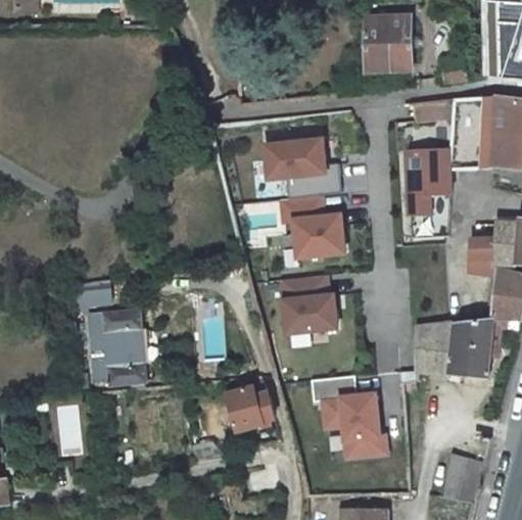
[(15,0),(15,10),(37,10),(36,0),(15,0)]
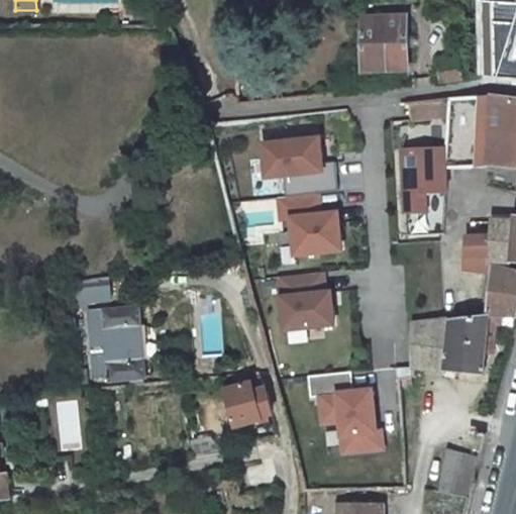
[(515,77),(515,0),(474,0),(478,74),(515,77)]
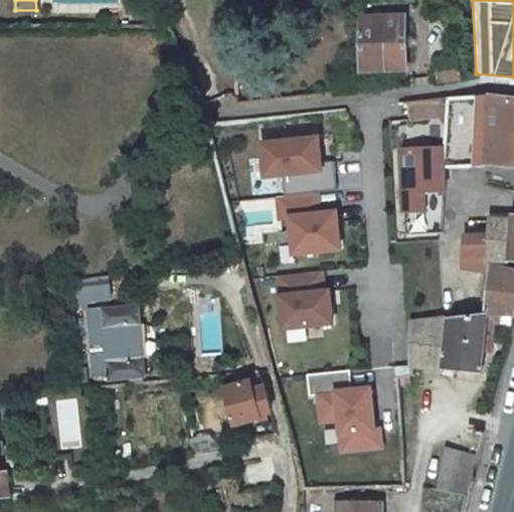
[(405,66),(403,14),(358,15),(360,67),(405,66)]
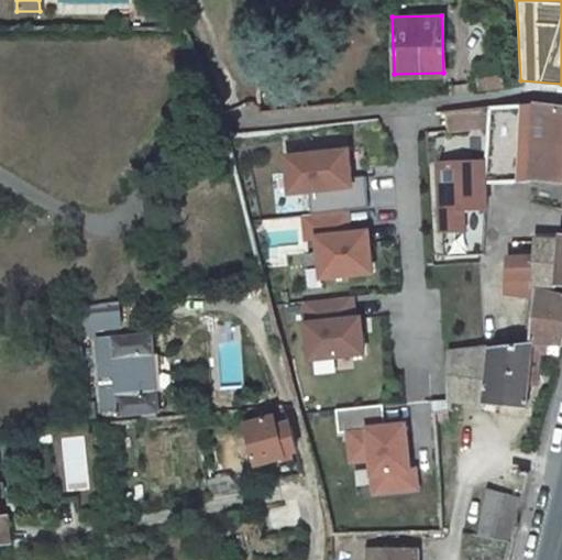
[(506,62),(475,65),(477,87),(509,84),(506,62)]
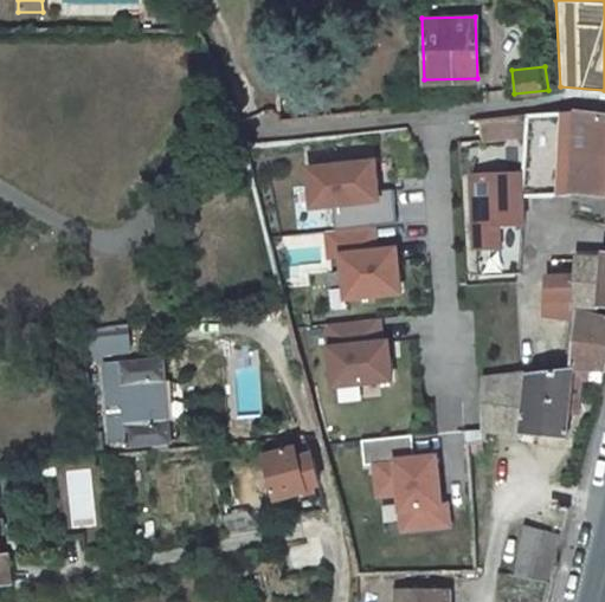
[(603,195),(604,195),(604,112),(572,110),(523,115),(521,174),(521,194),(548,195),(572,193),(603,195)]
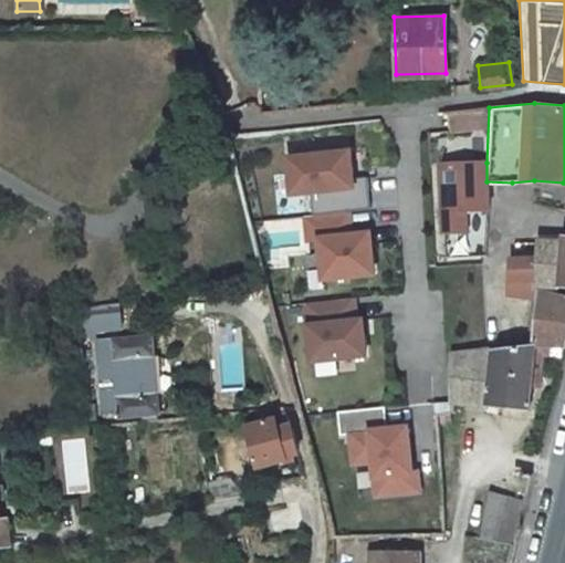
[(478,123),(474,107),(450,113),(453,128),(478,123)]
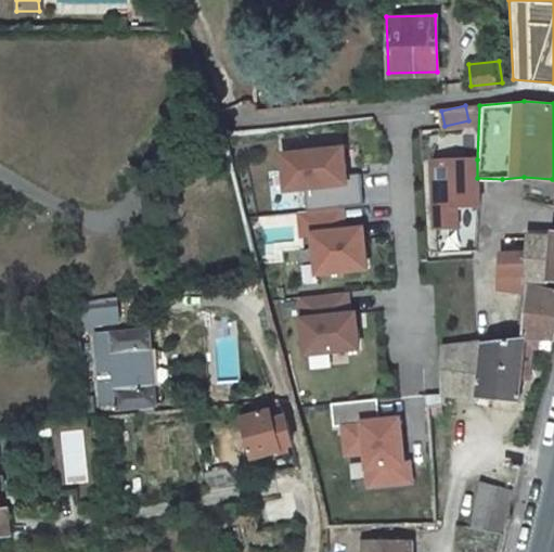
[(343,144),(280,151),(283,188),(304,187),(306,208),(340,205),(362,203),(359,171),(345,172),(343,144)]
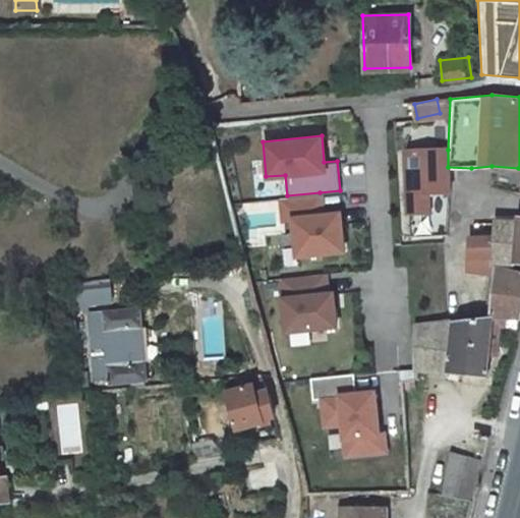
[(448,167),(448,150),(405,151),(407,190),(447,189),(448,167)]
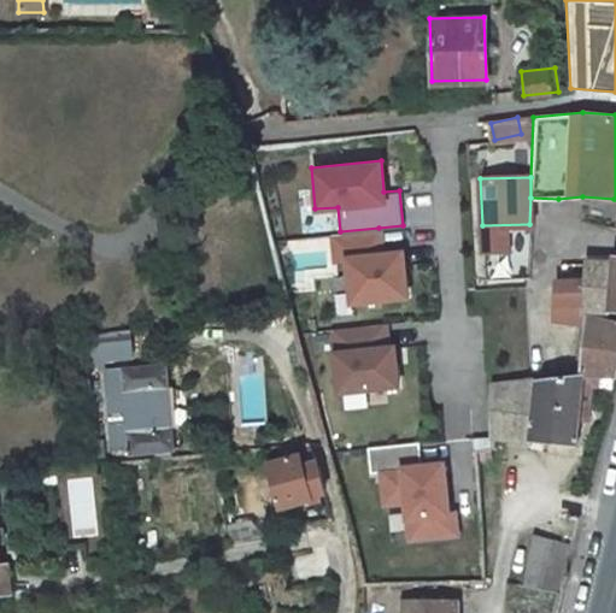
[(485,275),(529,275),(529,224),(482,225),(485,275)]
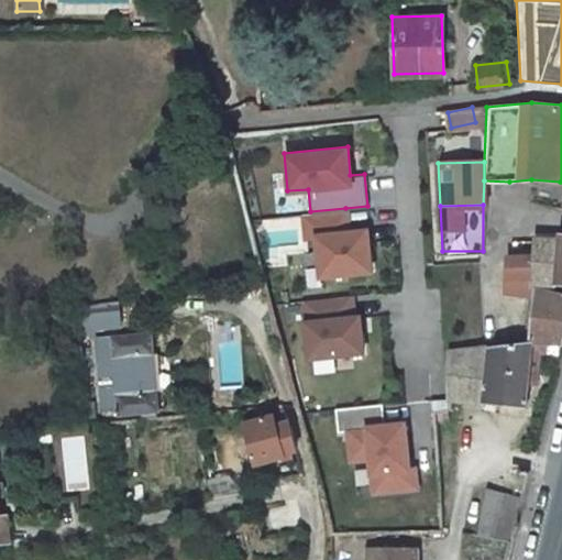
[(345,208),(310,211),(301,212),(304,237),(316,235),(319,275),(371,270),(366,229),(348,230),(345,208)]
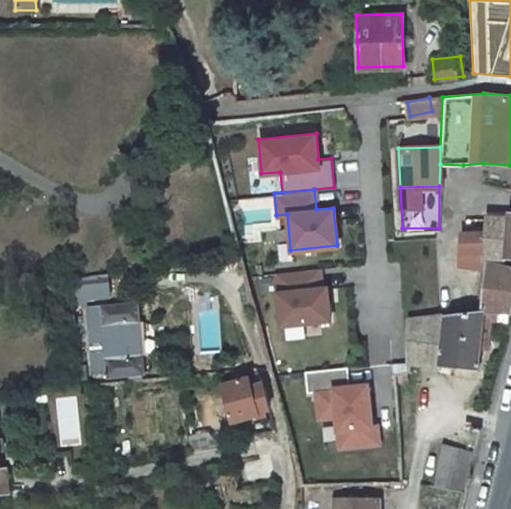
[(510,256),(510,210),(510,211),(510,218),(483,216),(482,233),(459,231),(458,248),(453,248),(452,263),(486,265),(487,259),(489,254),(510,256)]
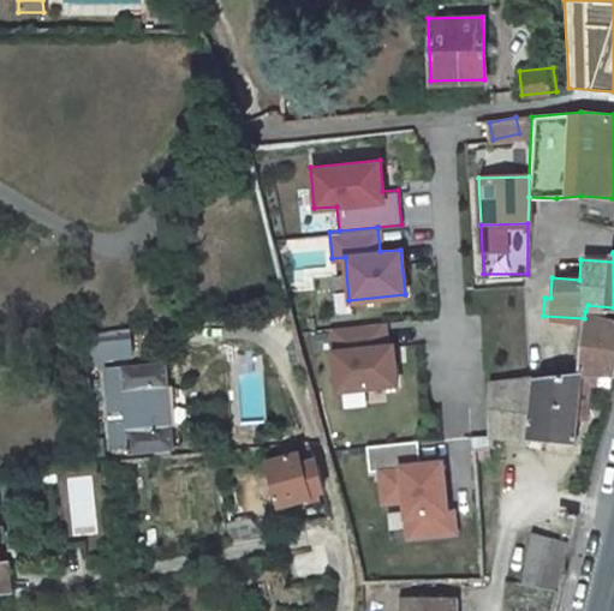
[(488,436),(571,444),(574,417),(584,418),(589,383),(595,383),(597,369),(613,371),(613,319),(585,311),(584,318),(576,370),(487,379),(488,436)]
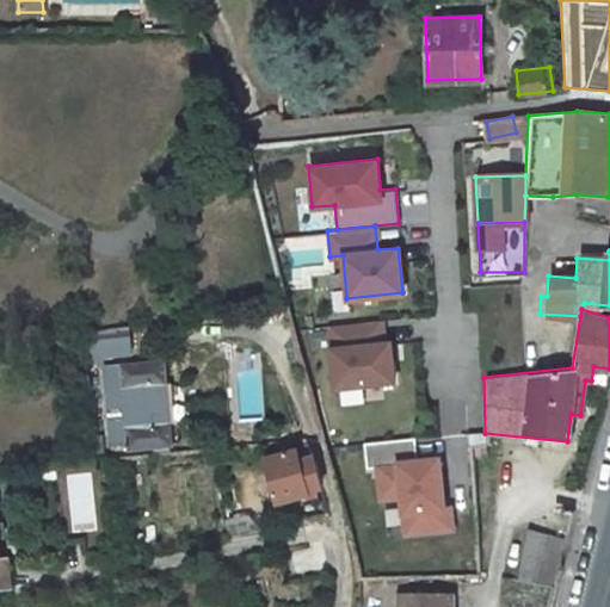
[(332,323),(338,385),(398,379),(394,341),(387,341),(384,319),(332,323)]
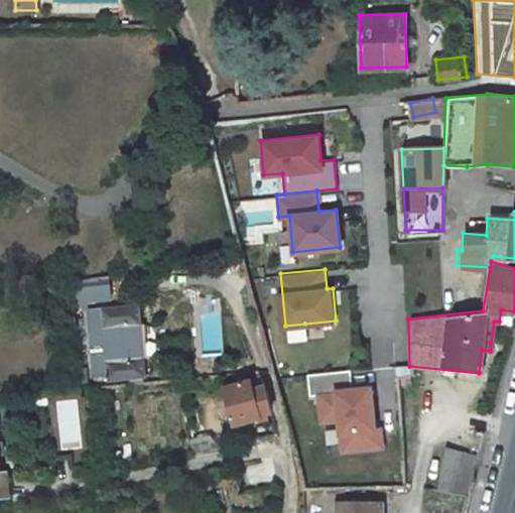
[(135,295),(132,273),(81,279),(83,300),(135,295)]
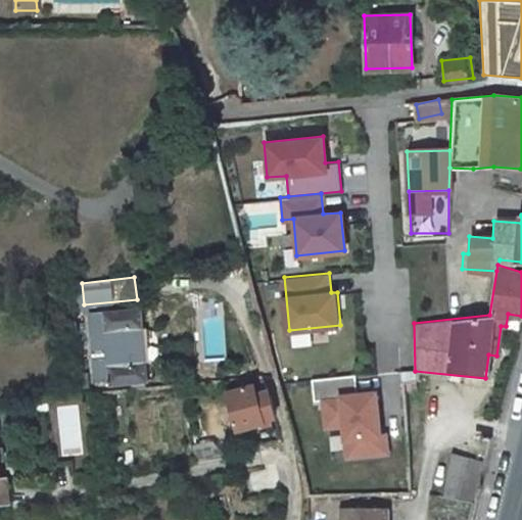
[(145,378),(138,309),(85,314),(92,383),(145,378)]
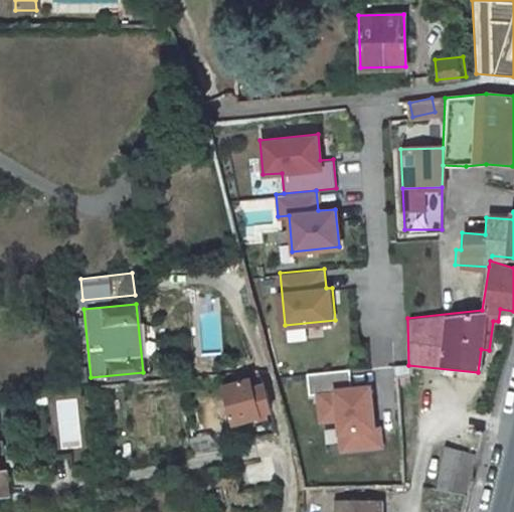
[(335,416),(338,448),(377,444),(376,427),(371,427),(367,385),(348,387),(346,368),(303,372),(305,393),(315,392),(317,418),(335,416)]
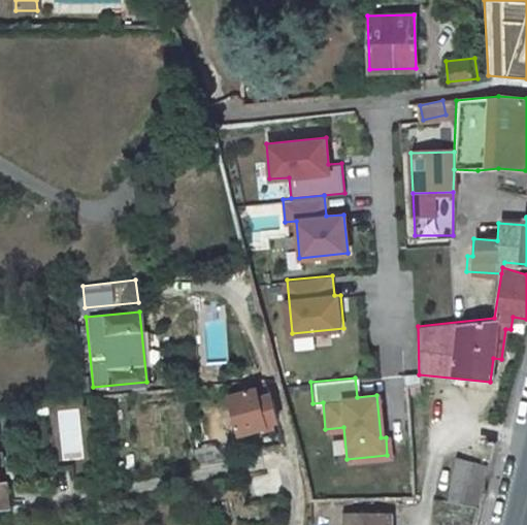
[(231,396),(240,431),(278,421),(271,392),(264,382),(255,383),(255,390),(231,396)]
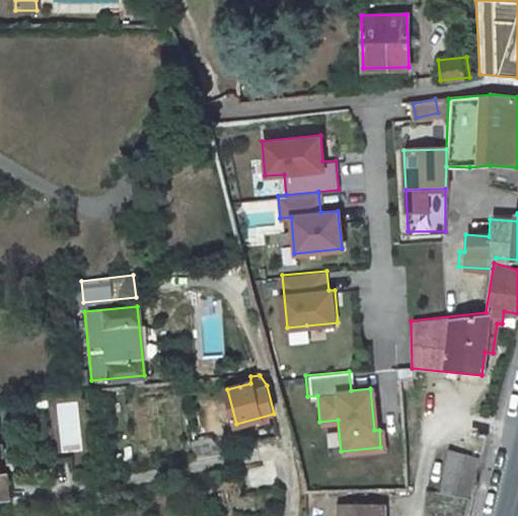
[(55,399),(55,427),(74,427),(75,399),(55,399)]
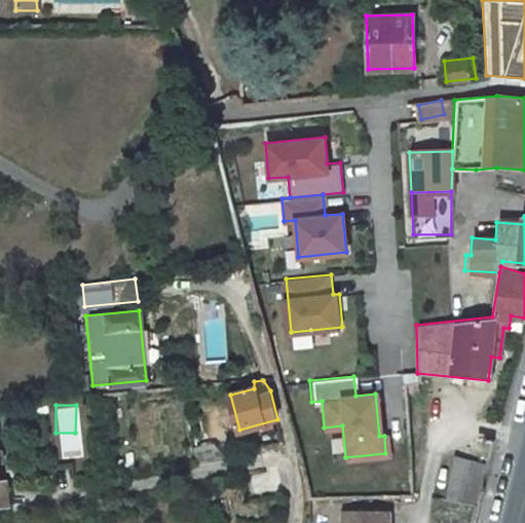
[(227,432),(190,436),(193,463),(231,458),(227,432)]
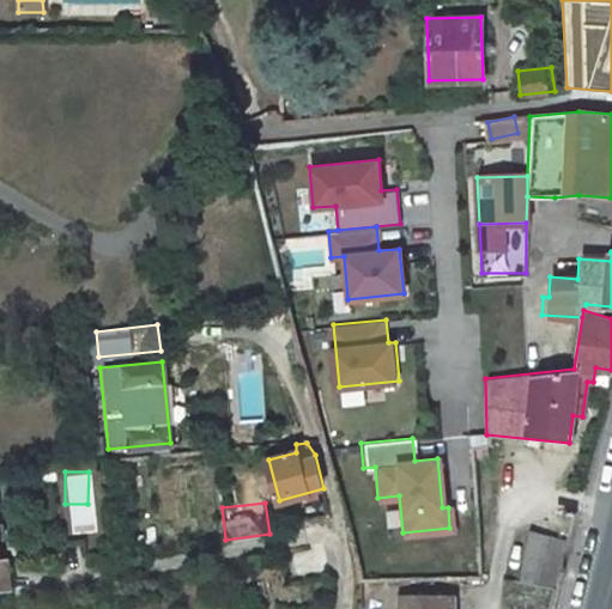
[(568,540),(526,530),(516,578),(555,589),(568,540)]
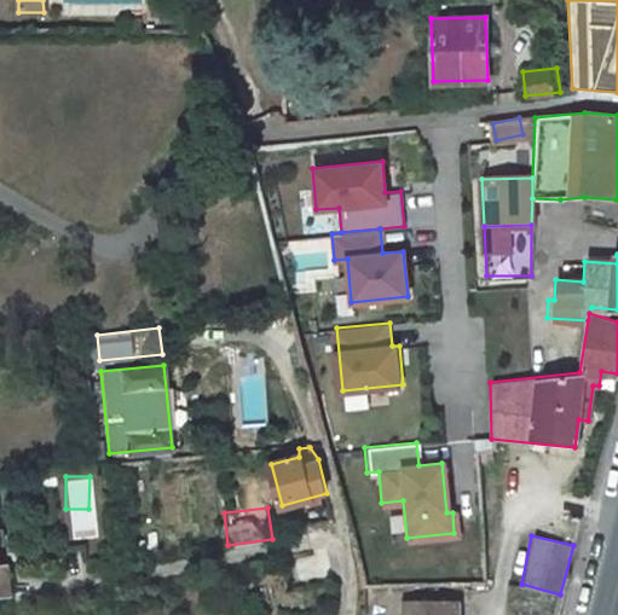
[(403,614),(456,614),(457,603),(444,603),(444,595),(429,593),(429,602),(404,602),(403,614)]
